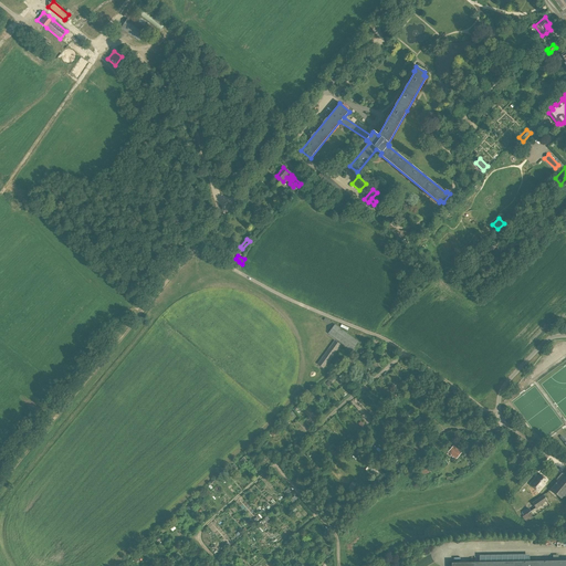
[(352,350),(358,342),(335,325),(328,334),(352,350)]
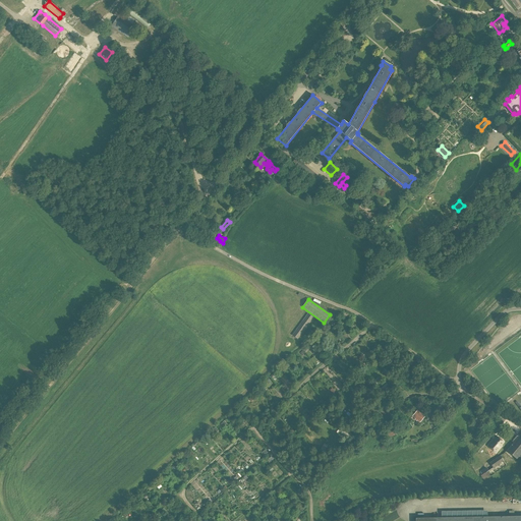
[(297,339),(313,317),(308,313),(292,335),(297,339)]
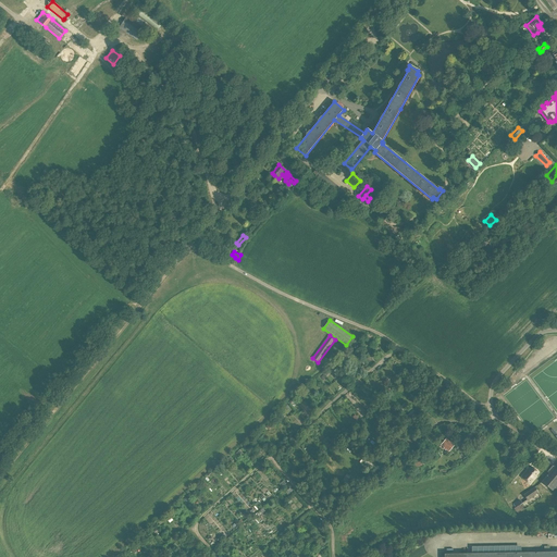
[(409,388),(405,384),(399,390),(404,393),(409,388)]
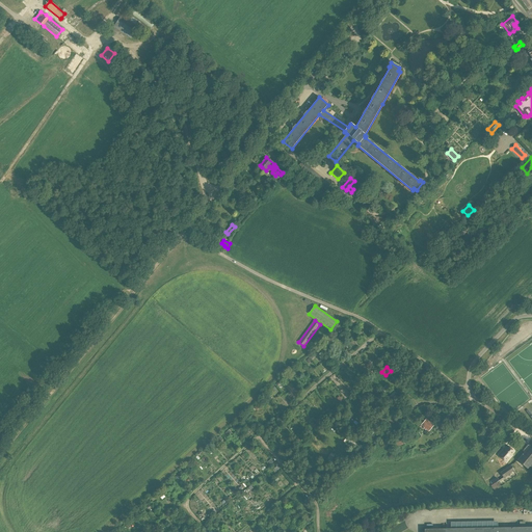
[(384,396),(390,389),(386,384),(380,392),(384,396)]
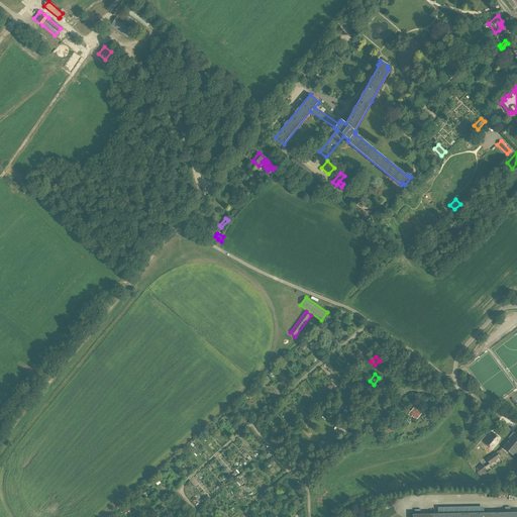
[(379,392),(387,384),(383,381),(376,389),(379,392)]
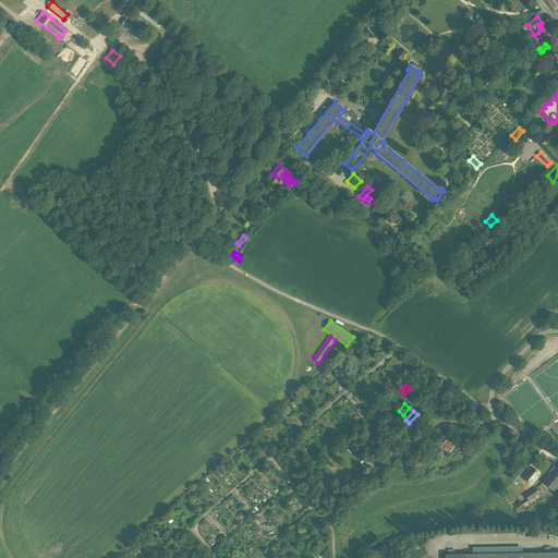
[(405,436),(412,428),(408,425),(401,432),(405,436)]
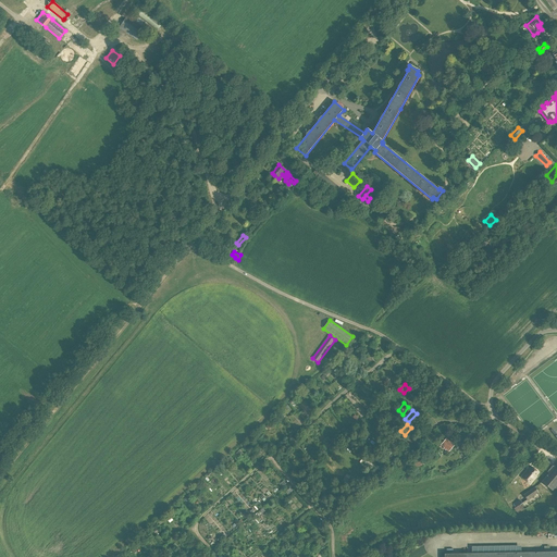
[(446,438),(441,445),(444,447),(444,448),(446,450),(447,450),(449,452),(454,445),(446,438)]
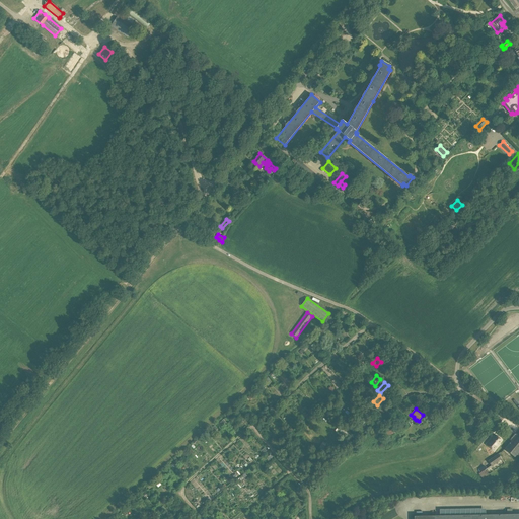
[(371,415),(365,410),(361,413),(359,415),(360,415),(355,420),(362,426),(371,415)]
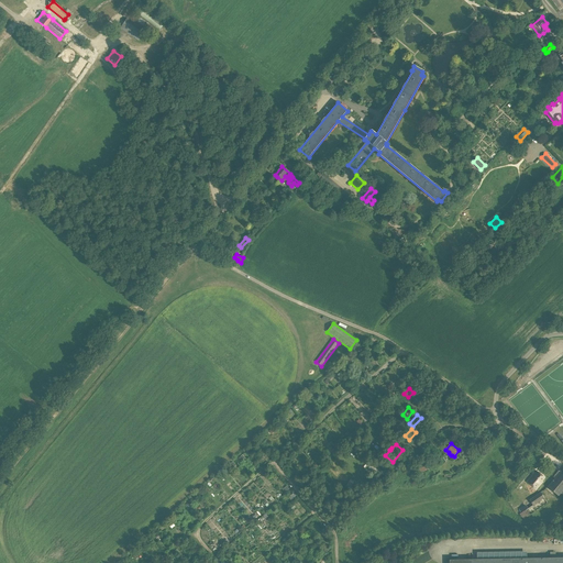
[(514,468),(517,465),(516,464),(521,457),(520,456),(523,452),(518,448),(506,462),(514,468)]
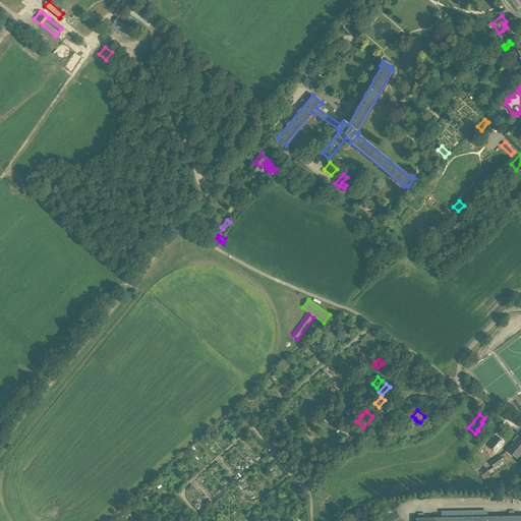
[(350,430),(355,424),(346,416),(340,421),(350,430)]
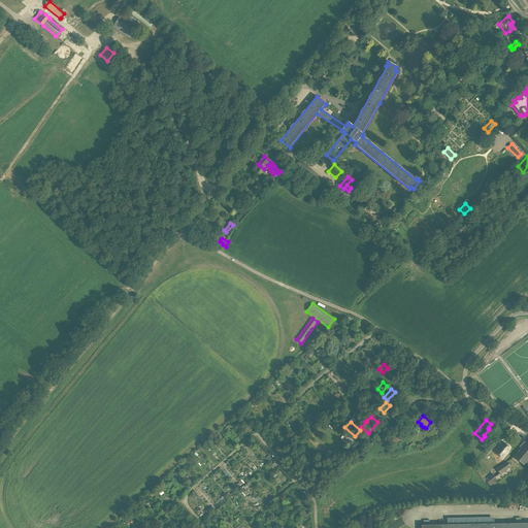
[(411,432),(418,426),(415,423),(408,429),(411,432)]
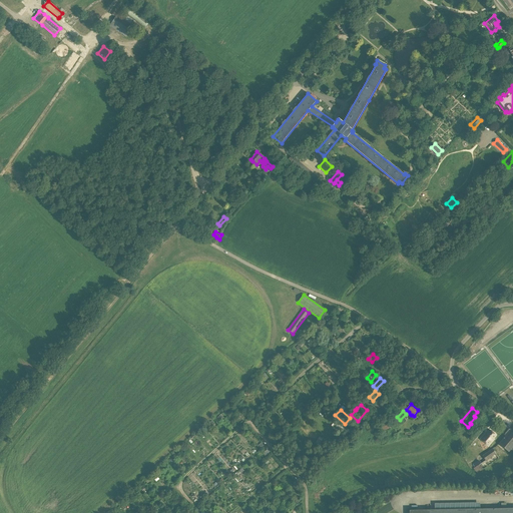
[(344,434),(349,428),(340,421),(335,427),(344,434)]
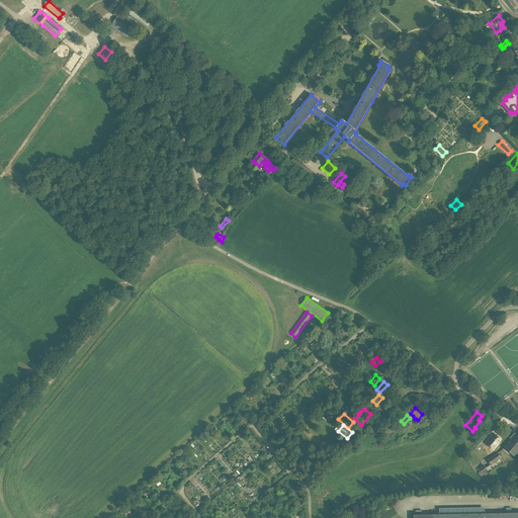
[(384,435),(395,432),(393,426),(389,427),(389,428),(382,430),(384,435)]
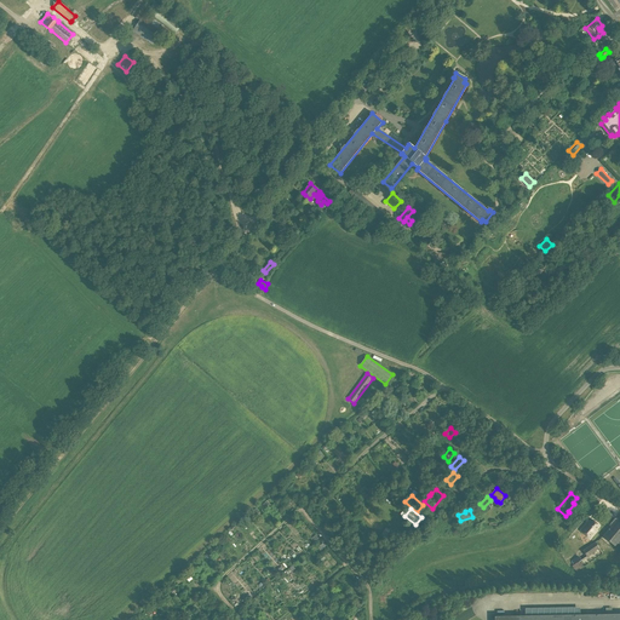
[(603,537),(601,539),(606,543),(606,541),(607,540),(610,543),(615,546),(618,544),(619,544),(619,543),(619,523),(618,521),(619,520),(618,518),(615,517),(615,518),(614,520),(609,526),(610,526),(610,527),(603,535),(603,537)]
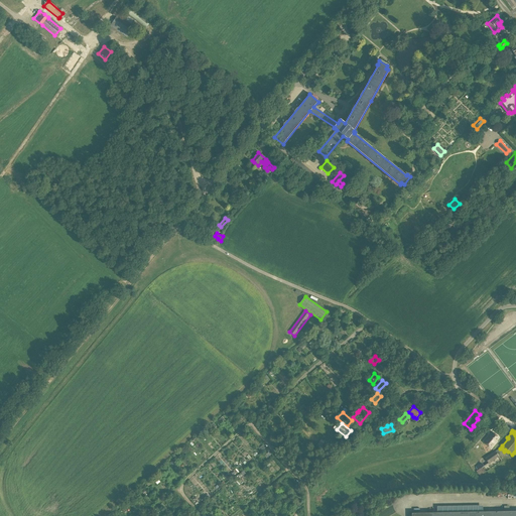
[(489,435),(484,441),(491,447),(496,442),(495,441),(498,437),(493,432),(489,436),(489,435)]
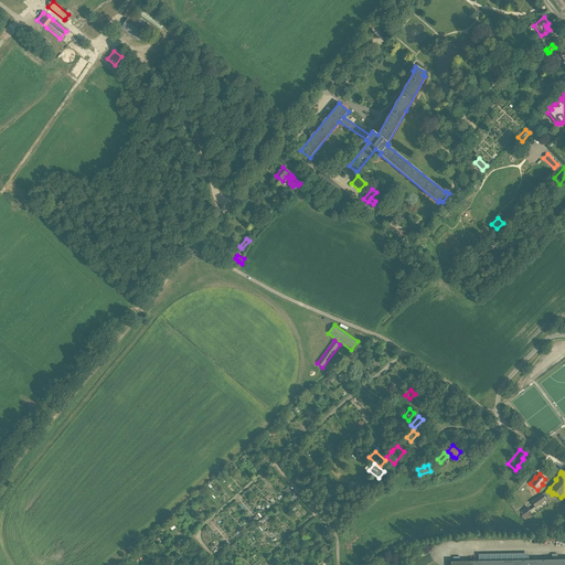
[(535,508),(528,512),(531,516),(550,504),(546,501),(542,494),(537,498),(531,502),(535,508)]
